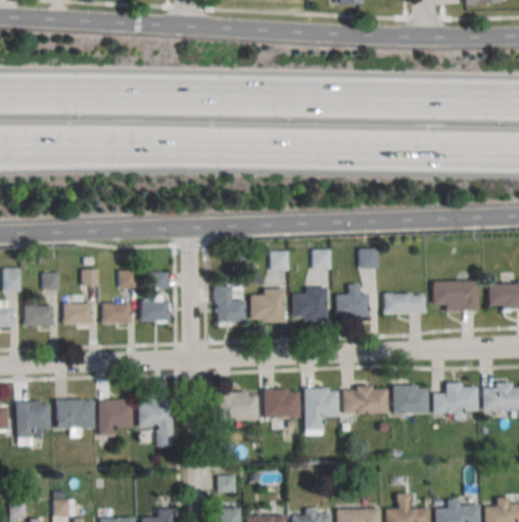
[(72,258),(71,249),(62,250),(63,259),(72,258)]
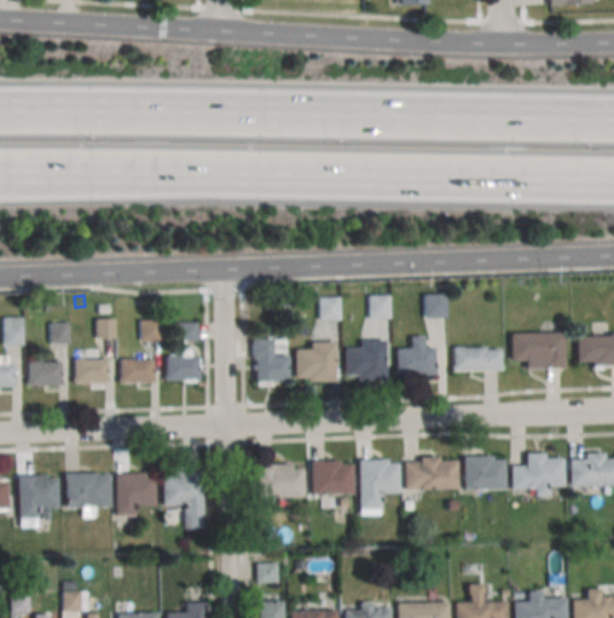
[(426,318),(447,318),(447,295),(426,295),(426,318)]
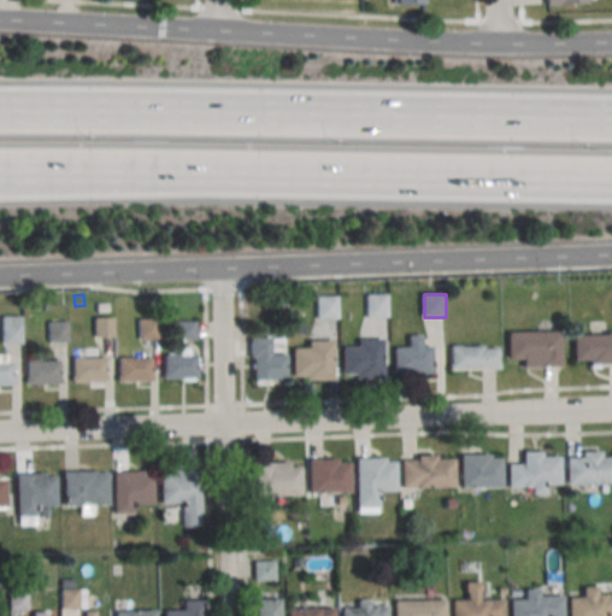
[(369,317),(390,317),(390,295),(369,295),(369,317)]
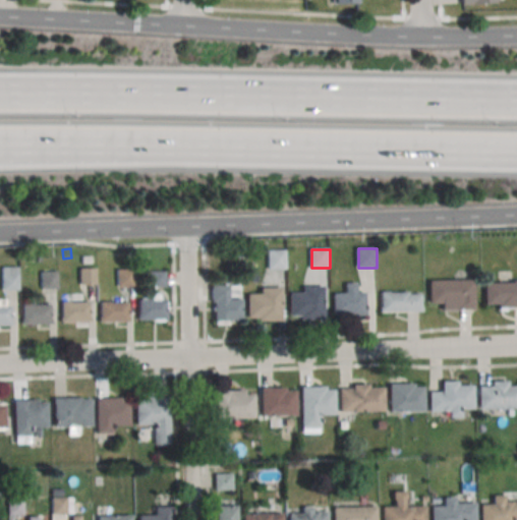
[(270,270),(287,270),(287,250),(270,250),(270,270)]
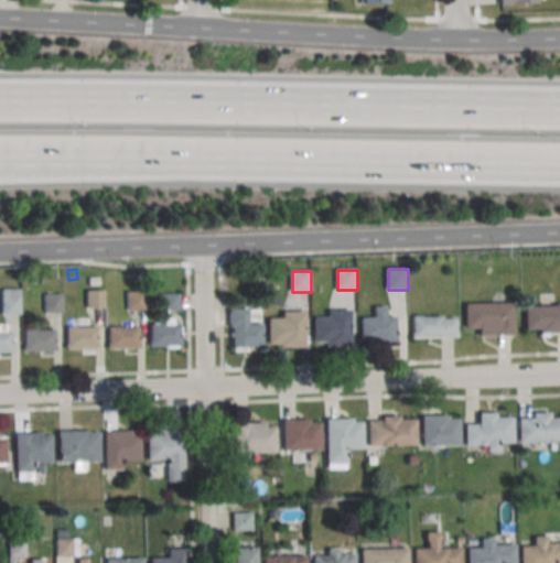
[(24,315),(24,289),(6,289),(6,315),(24,315)]
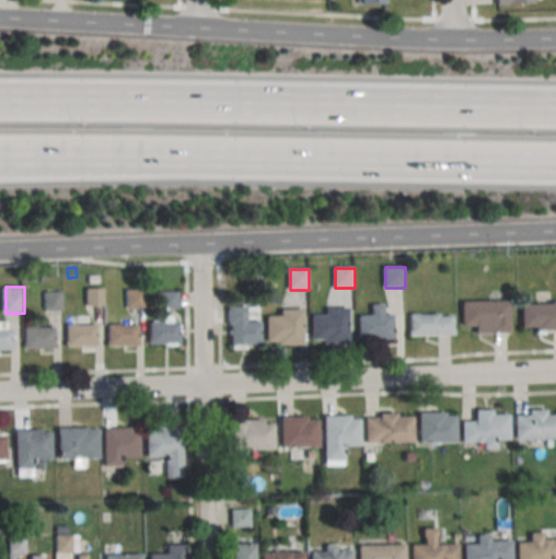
[(89,306),(106,306),(106,288),(89,288),(89,306)]
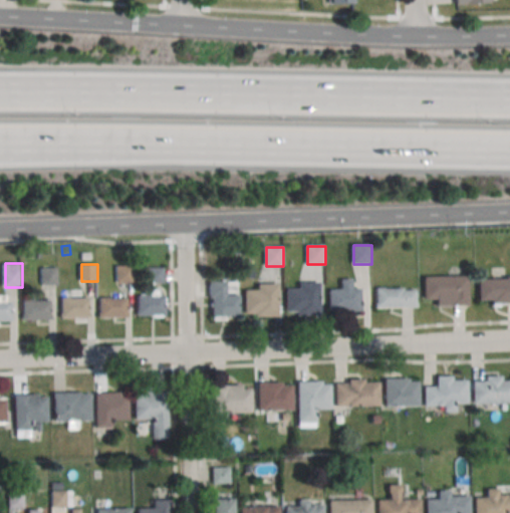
[(118,283),(136,283),(136,266),(118,266),(118,283)]
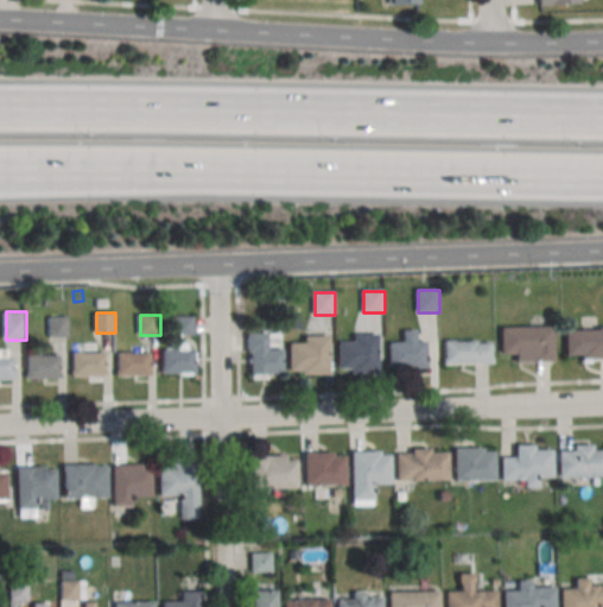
[(52,336),(69,336),(69,317),(52,317),(52,336)]
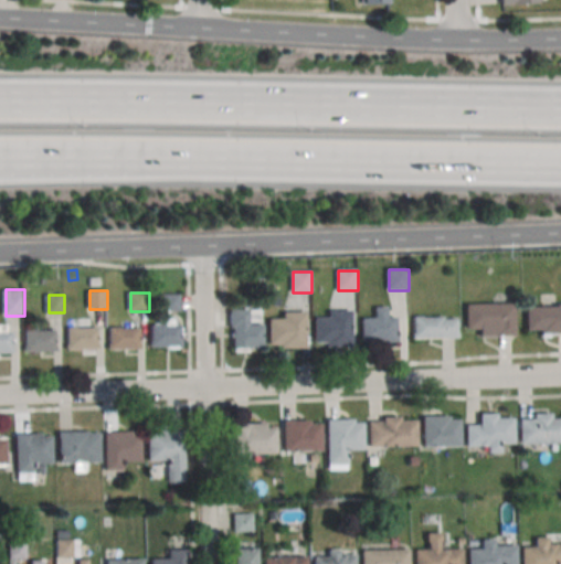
[(163,295),(165,311),(182,310),(182,295),(163,295)]
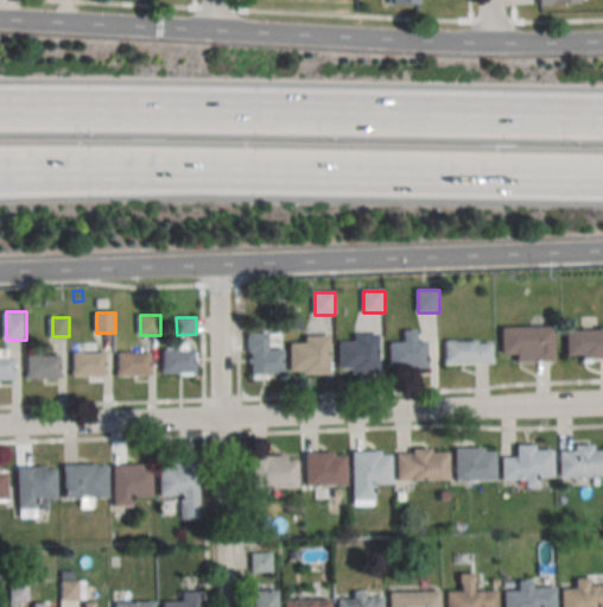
[(554,327),(503,327),(503,353),(516,353),(516,362),(554,362),(554,327)]
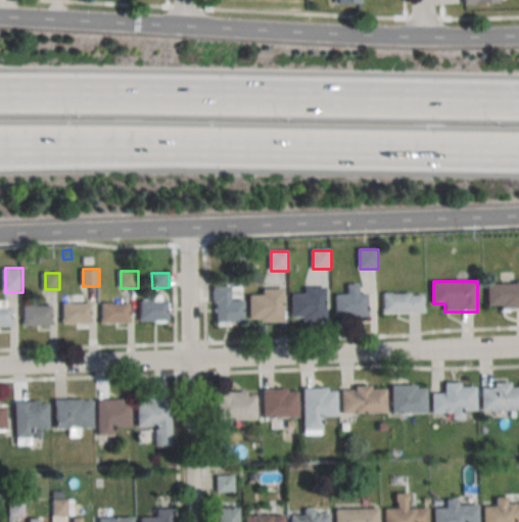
[(518,282),(489,283),(489,310),(518,309),(518,282)]
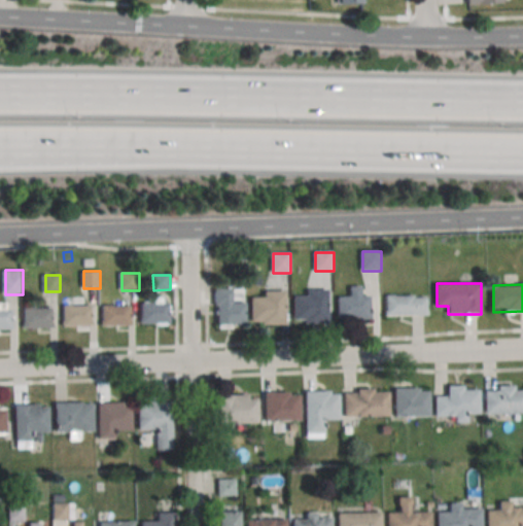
[(339,299),(339,320),(373,320),(373,297),(361,297),(361,286),(351,286),(351,299),(339,299)]
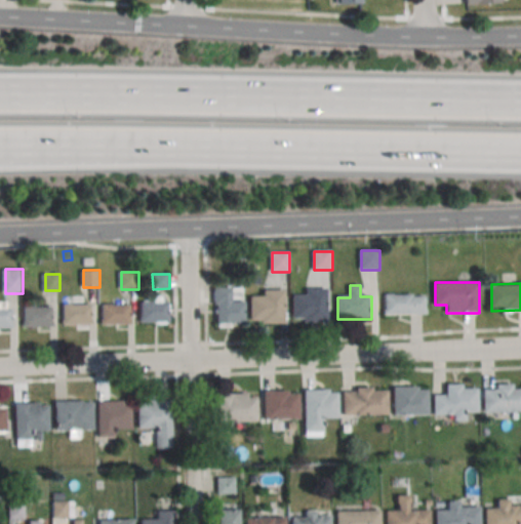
[(246,326),(246,288),(216,288),(216,326),(246,326)]
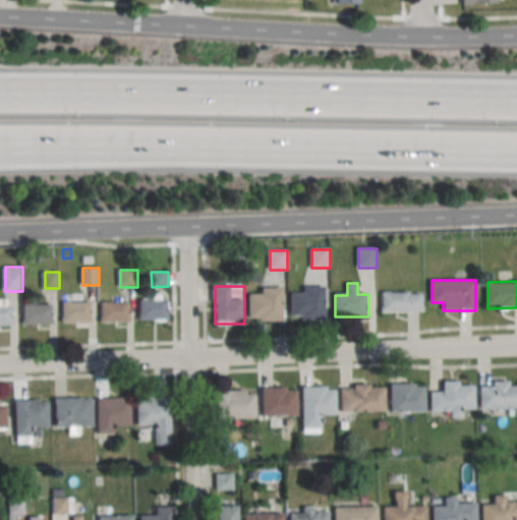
[(327,320),(327,287),(301,287),(301,290),(292,290),(292,320),(327,320)]
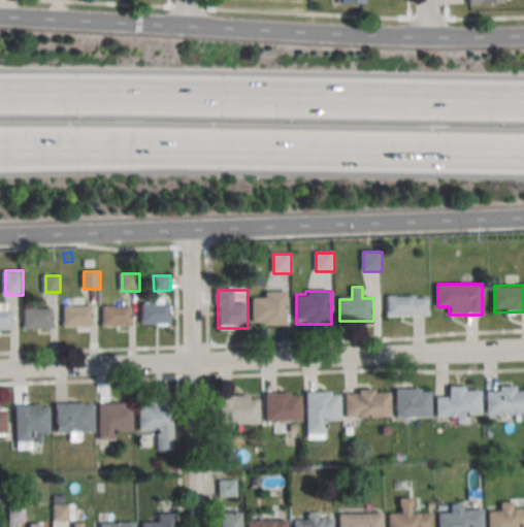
[(289,325),(289,292),(256,292),(256,325),(289,325)]
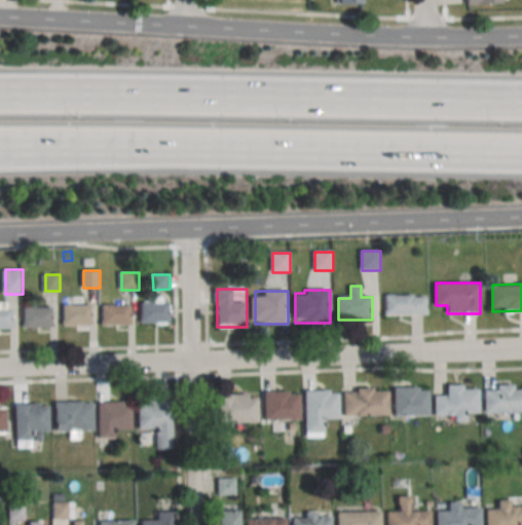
[(429,295),(386,295),(386,315),(429,315),(429,295)]
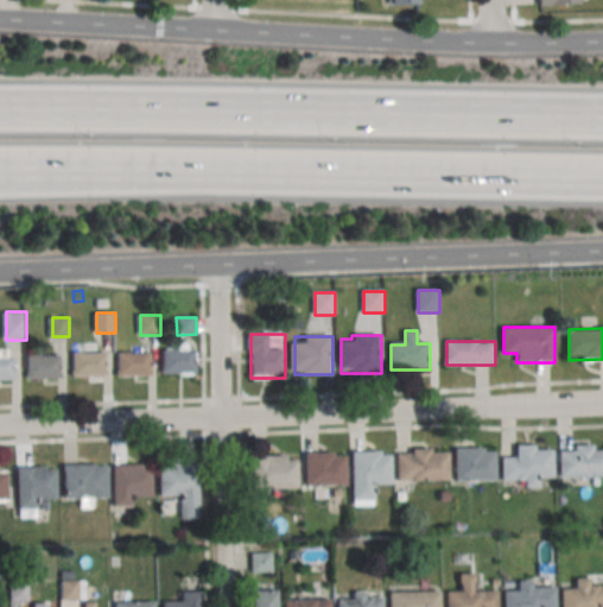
[(165,374),(196,374),(196,343),(175,343),(175,348),(165,348),(165,374)]
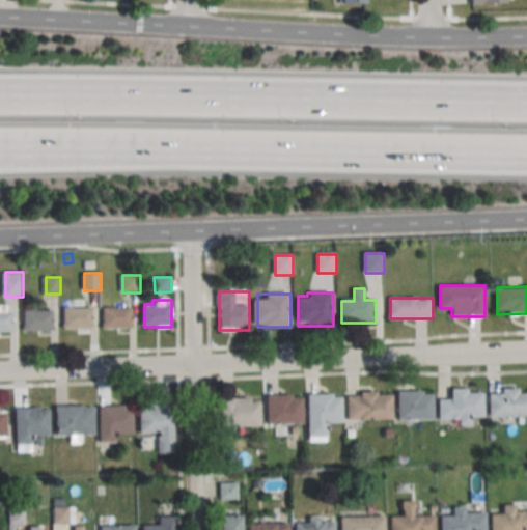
[(0,332),(15,332),(15,305),(0,305),(0,332)]
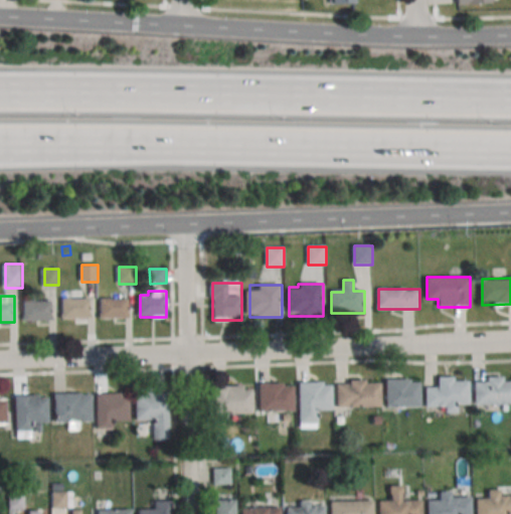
[(91,319),(91,297),(63,297),(63,319),(91,319)]
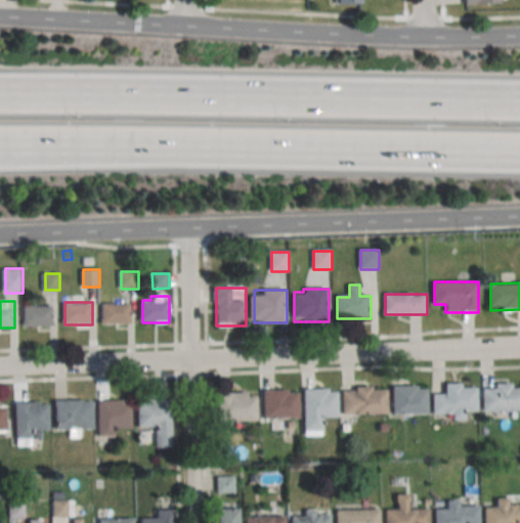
[(103,323),(131,323),(131,304),(103,304),(103,323)]
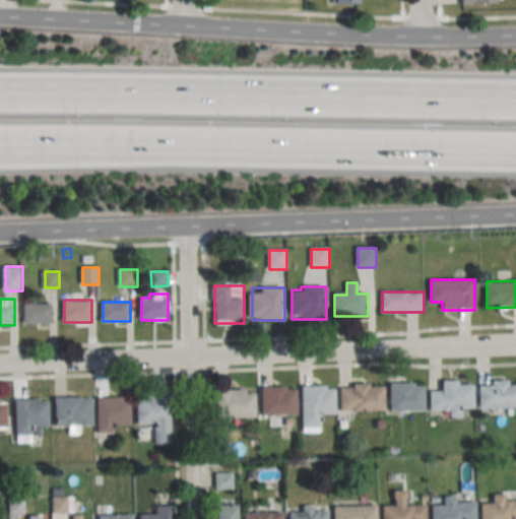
[(24,324),(53,324),(53,303),(24,303),(24,324)]
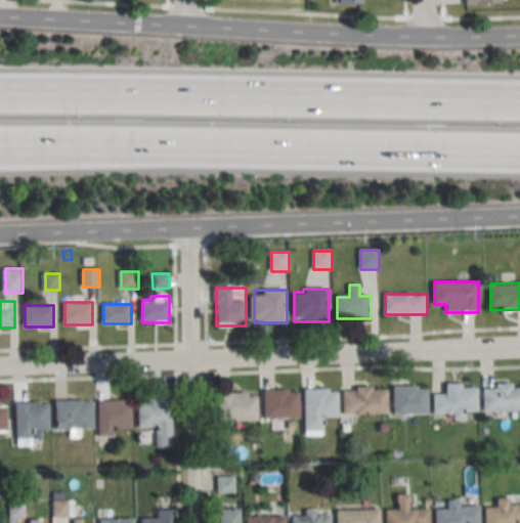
[(468,419),(468,411),(479,411),(479,384),(445,384),(445,394),(434,394),(435,419),(468,419)]
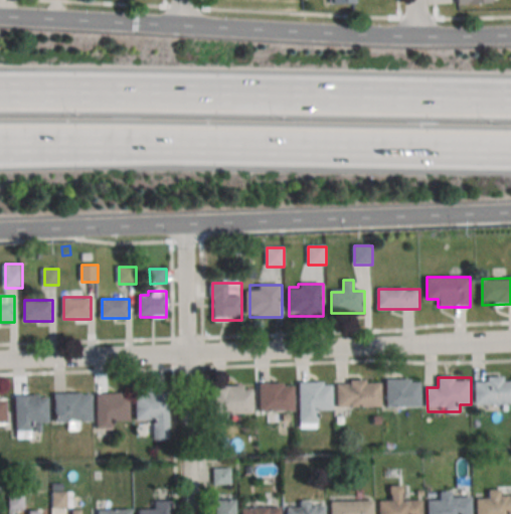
[(510,382),(505,382),(505,377),(489,377),(489,383),(476,383),(476,404),(510,404),(510,382)]
